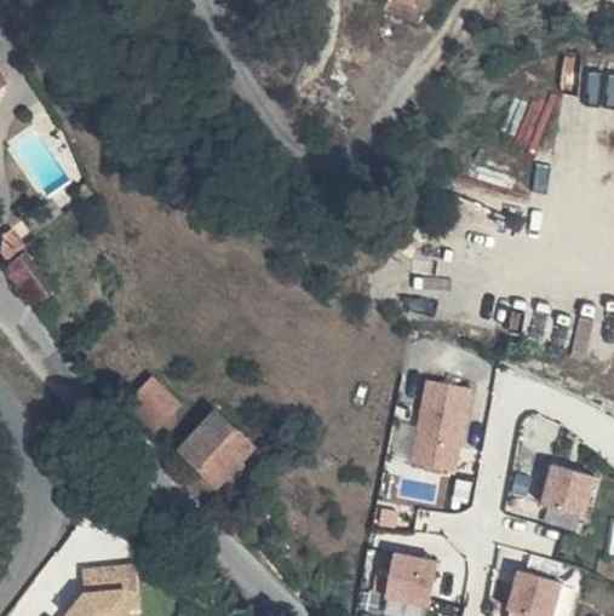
[(417,0),(374,0),(373,5),(408,22),(417,0)]
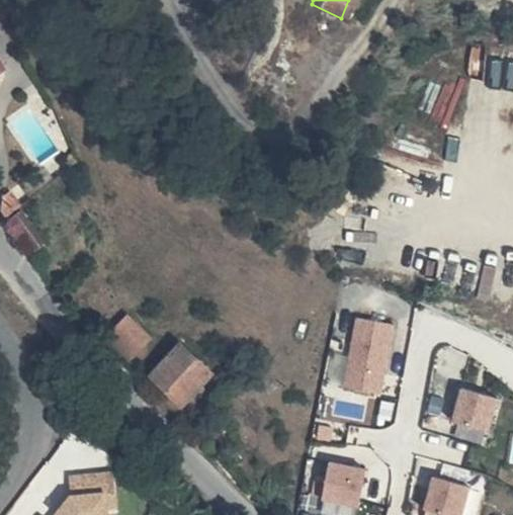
[(65,162),(61,150),(49,158),(55,169),(65,162)]
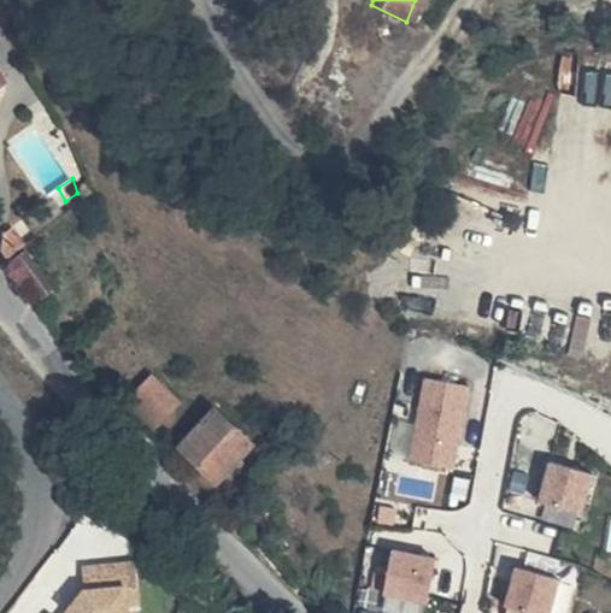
[(5,248),(0,252),(0,267),(22,296),(34,287),(5,248)]
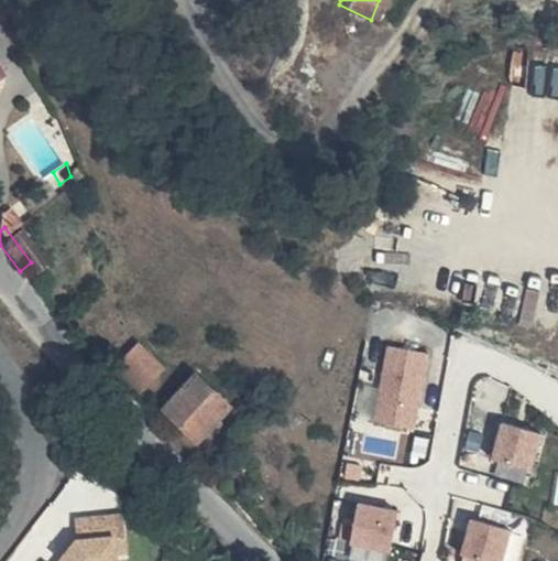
[(164,367),(137,342),(113,367),(141,392),(164,367)]
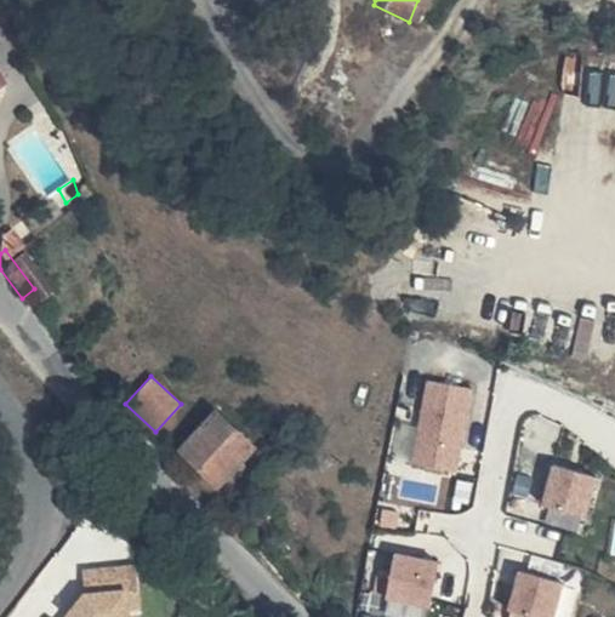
[(426,381),(410,464),(455,473),(471,389),(426,381)]
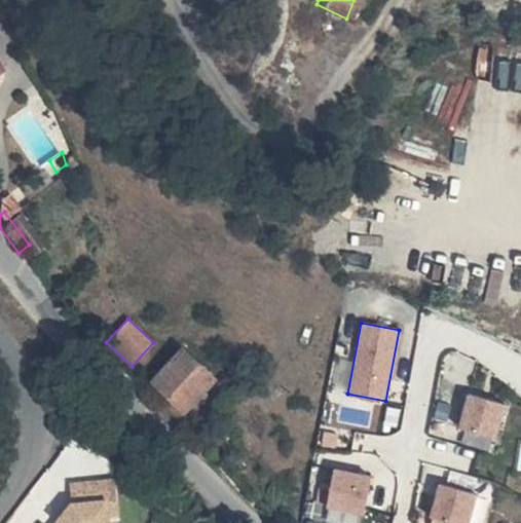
[(214,376),(183,347),(152,379),(166,393),(162,399),(191,431),(200,421),(187,406),(214,376)]
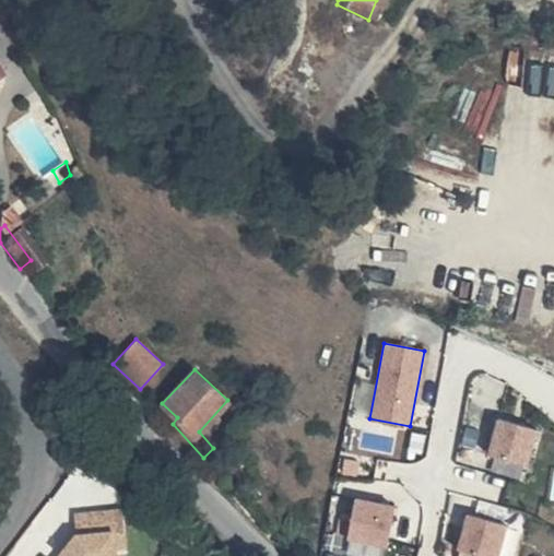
[(357,383),(354,413),(368,415),(372,385),(357,383)]
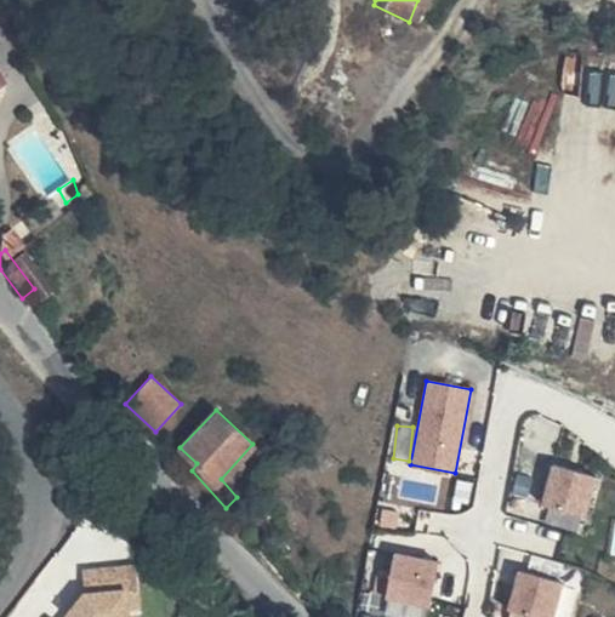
[(552,466),(542,504),(584,515),(594,476),(552,466)]
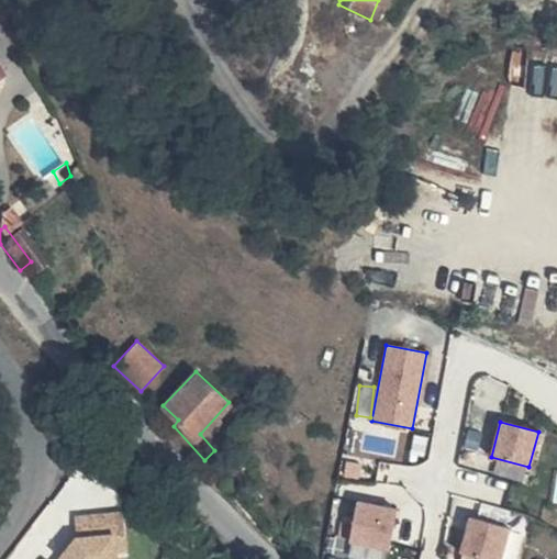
[(356,502),(349,541),(387,549),(394,510),(356,502)]
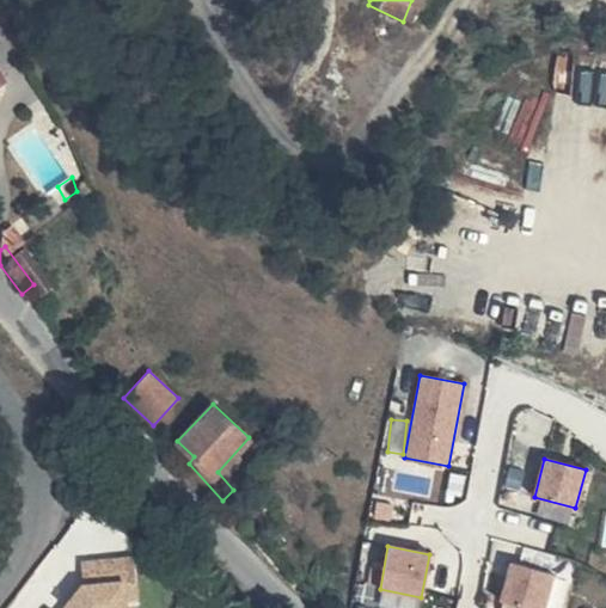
[(510,563),(500,601),(524,607),(543,607),(552,575),(510,563)]
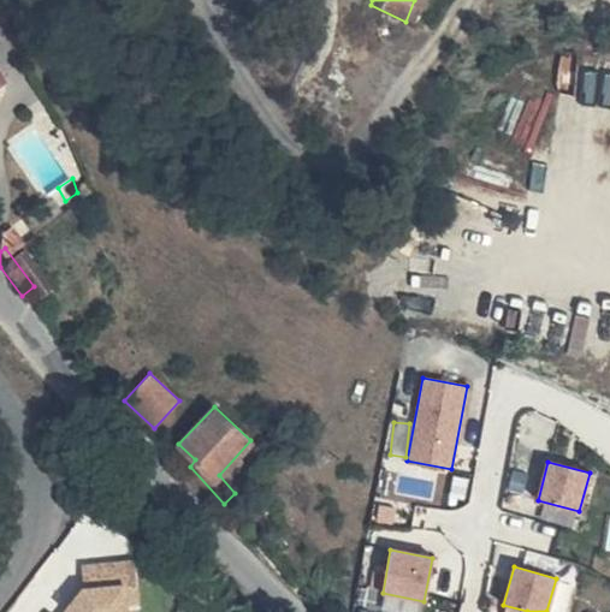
[(134,568),(80,568),(78,587),(65,611),(122,611),(122,593),(134,593),(134,568)]
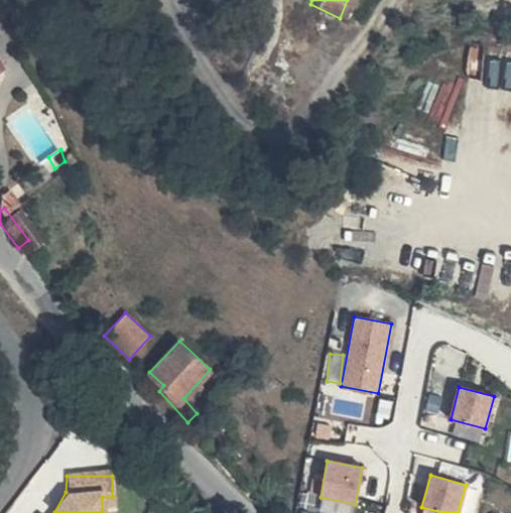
[(112,497),(102,497),(102,512),(112,512),(112,497)]
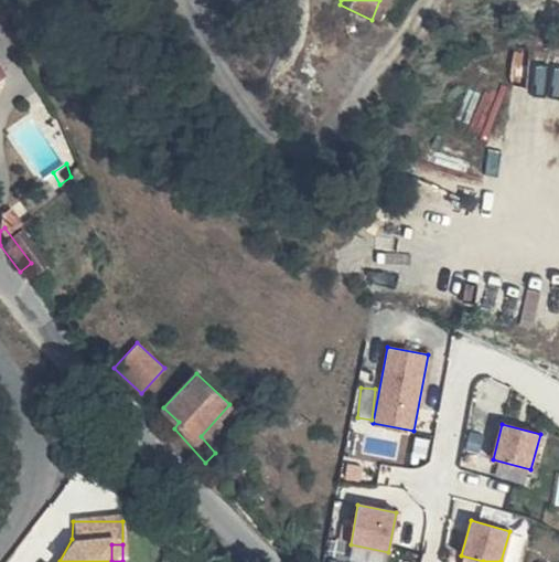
[(385,561),(386,553),(351,547),(347,561),(385,561)]
